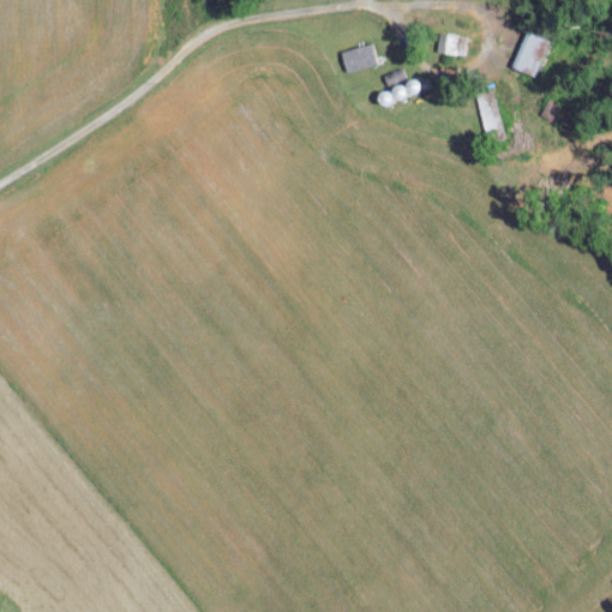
[(511,69),(534,78),(549,43),(526,34),(511,69)]
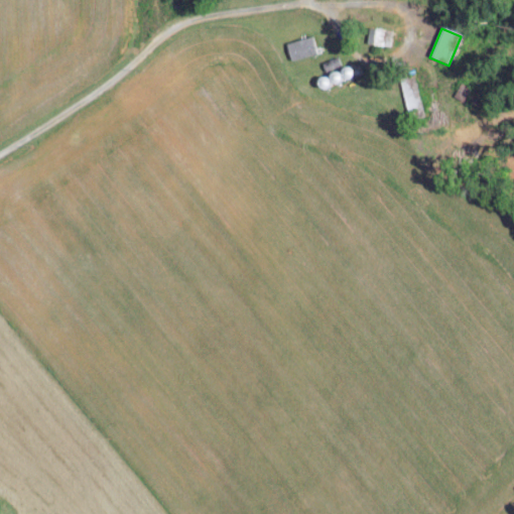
[(393,46),(393,30),(368,29),(368,45),(393,46)]
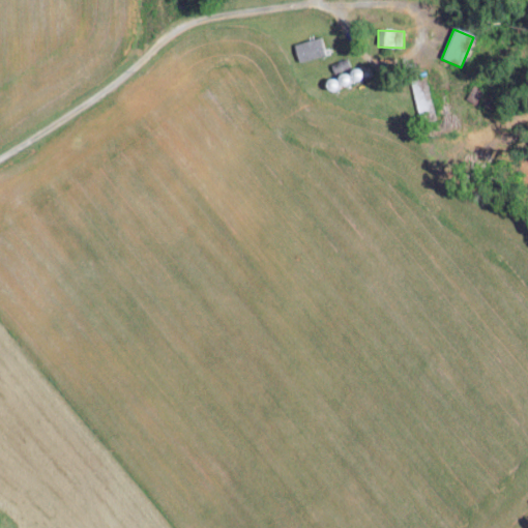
[(294,46),(300,64),(325,56),(320,38),(294,46)]
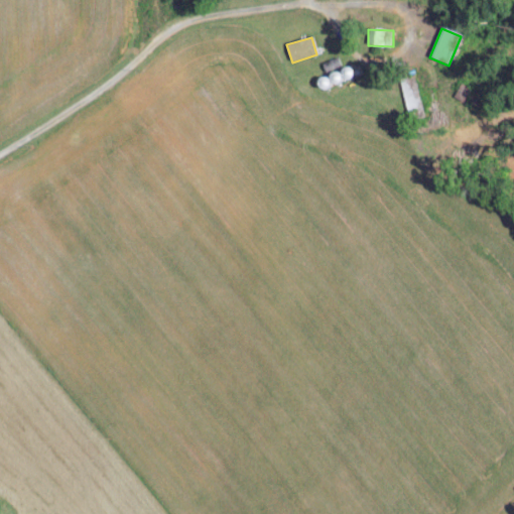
[(315,83),(320,93),(351,76),(345,66),(315,83)]
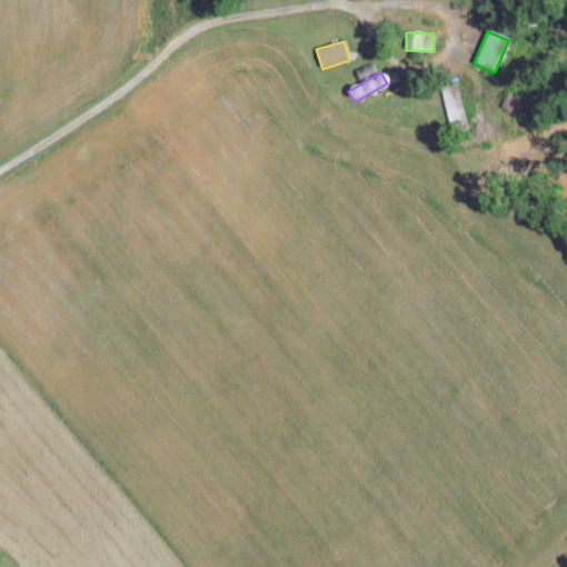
[(468,123),(459,87),(444,90),(453,127),(468,123)]
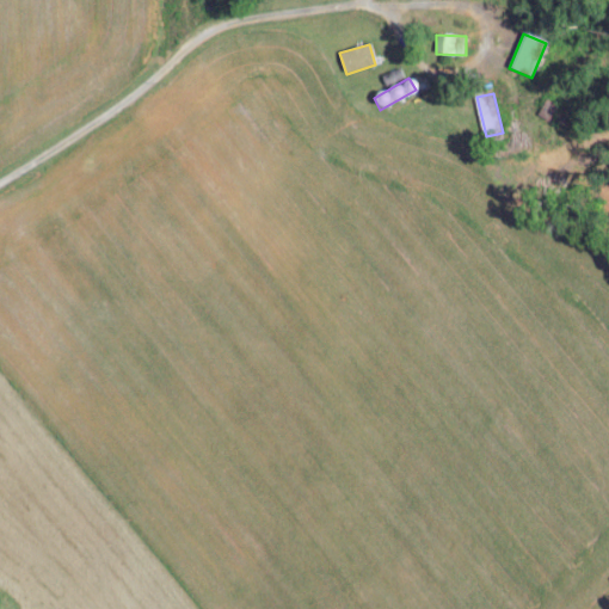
All buildings are outlined.
